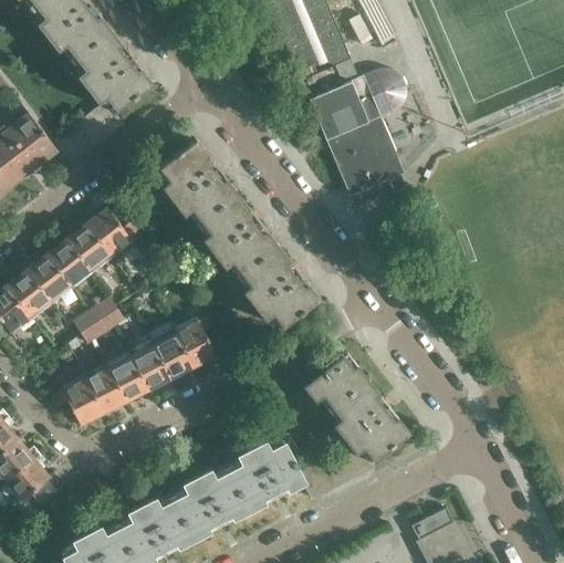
[(86,0),(41,0),(31,8),(42,22),(39,24),(48,38),(91,4),(86,0)]
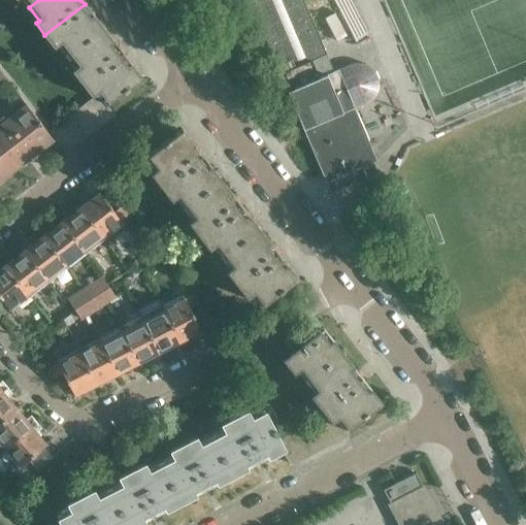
[(249,0),(323,175),(327,185),(370,167),(377,164),(356,111),(367,106),(372,103),(376,99),(379,95),(381,89),(380,83),(376,75),(374,72),(370,69),(366,67),(361,66),(356,66),(351,67),(321,80),(314,63),(328,57),(303,0),(249,0)]
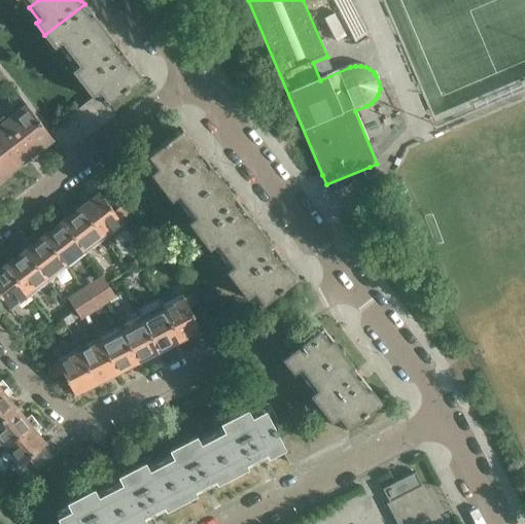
[(84,4),(44,35),(56,49),(59,46),(67,58),(104,29),(84,4)]
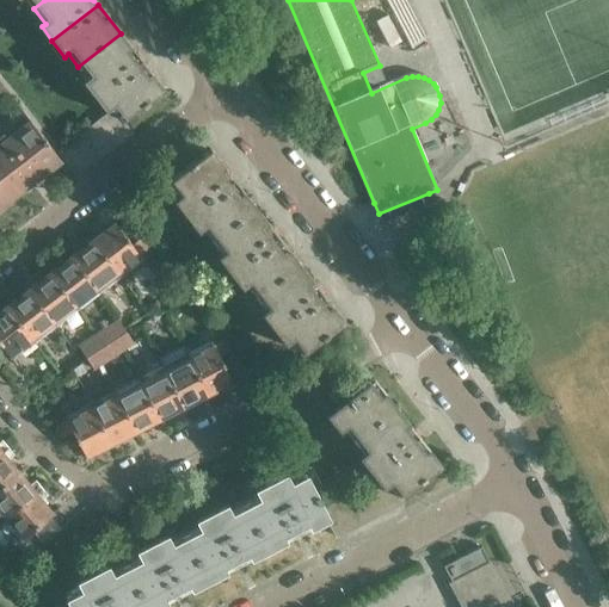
[(121,33),(78,67),(90,81),(85,84),(97,98),(142,62),(121,33)]
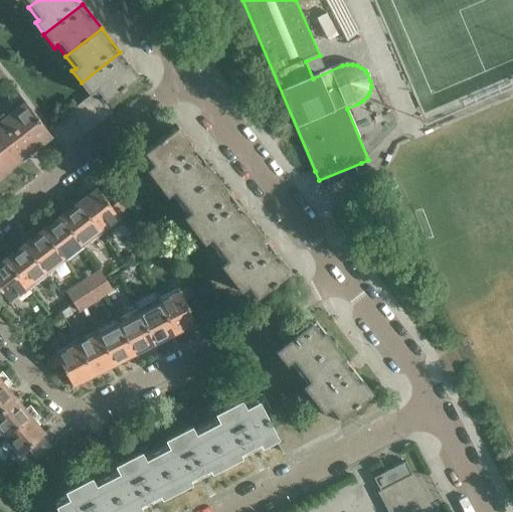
[(120,52),(81,82),(92,96),(95,94),(98,98),(103,105),(104,104),(115,96),(120,101),(140,84),(136,79),(139,76),(120,52)]
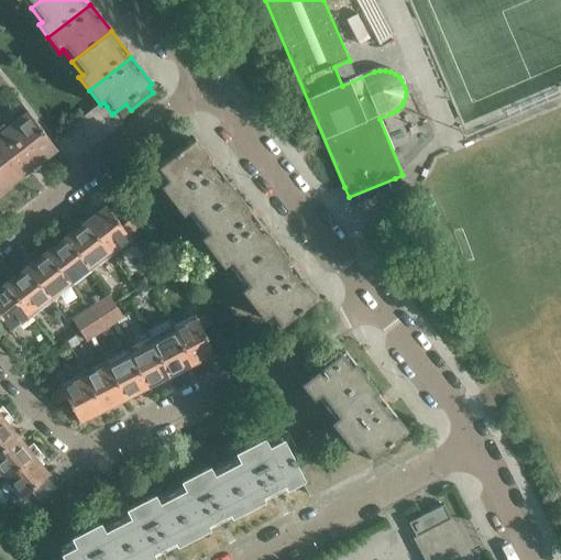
[(107,107),(97,113),(113,135),(124,127),(113,113),(112,114),(107,107)]
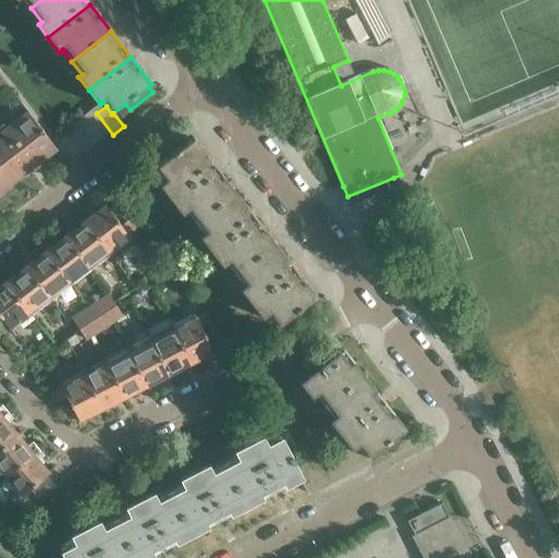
[(97,113),(87,121),(103,141),(113,135),(97,113)]
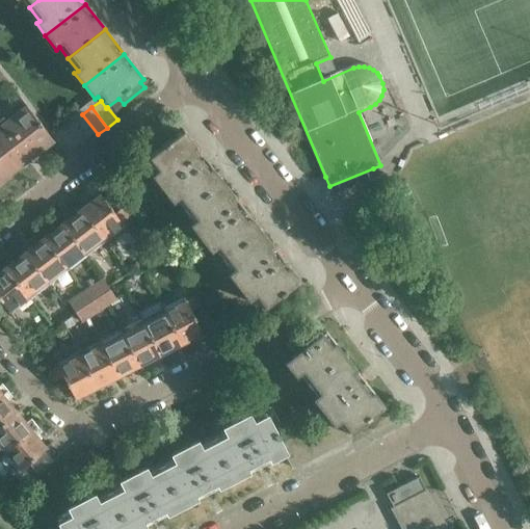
[(3,111),(0,113),(0,121),(31,161),(42,154),(55,143),(27,108),(10,122),(3,111)]
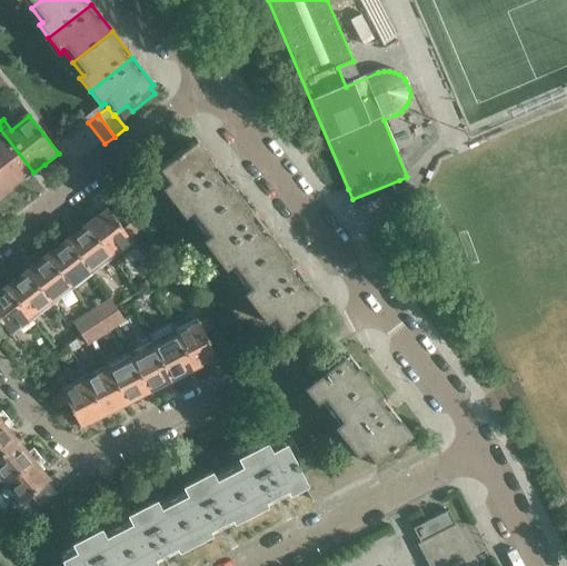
[(88,122),(78,130),(95,151),(105,144),(88,122)]
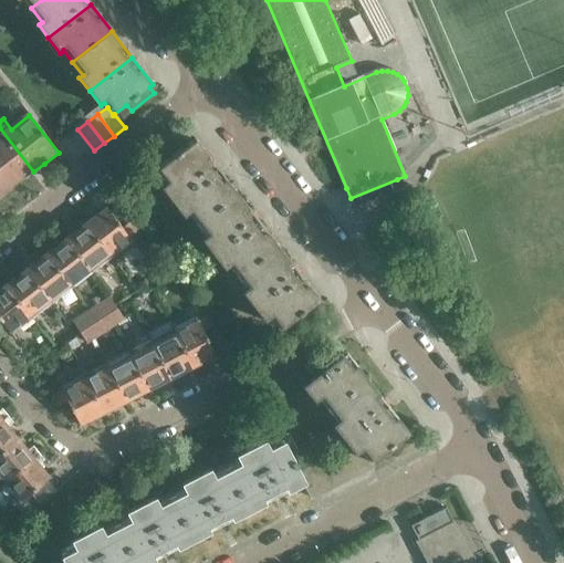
[(0,180),(9,193),(22,181),(21,180),(33,171),(0,128),(0,180)]
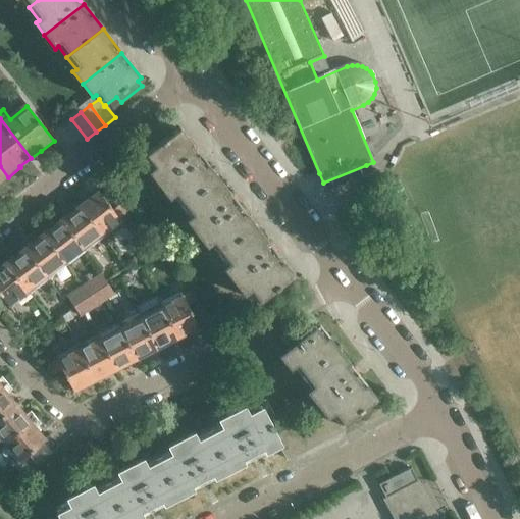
[(71,119),(62,126),(78,146),(87,139),(71,119)]
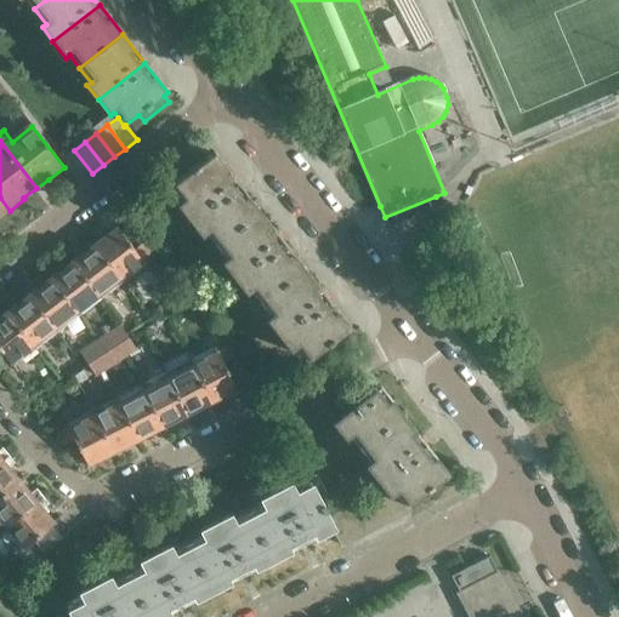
[(74,150),(64,158),(63,159),(81,182),(92,173),(74,150)]
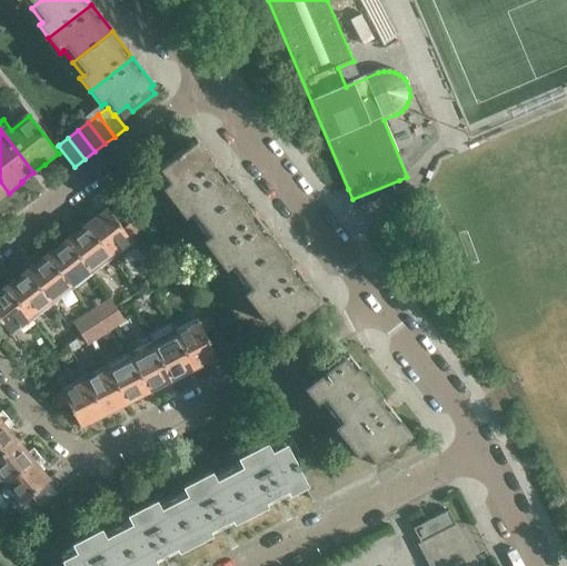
[(165,189),(175,201),(218,168),(197,141),(158,172),(168,186),(165,189)]
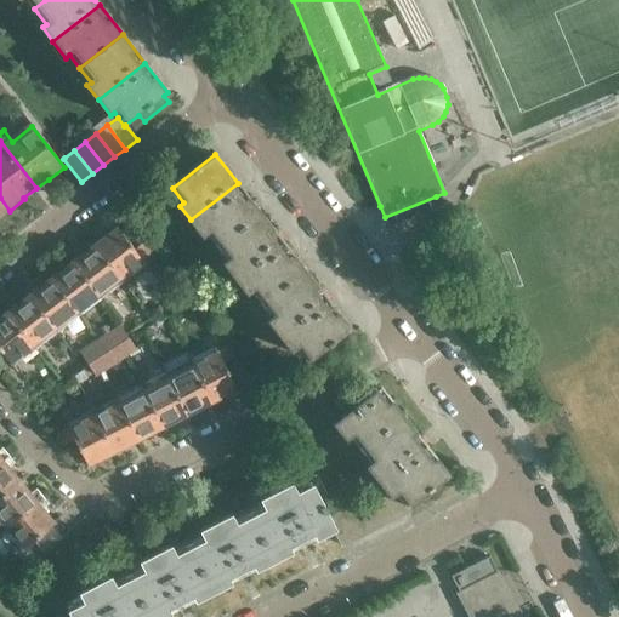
[(238,183),(191,220),(203,236),(208,233),(217,245),(260,212),(238,183)]
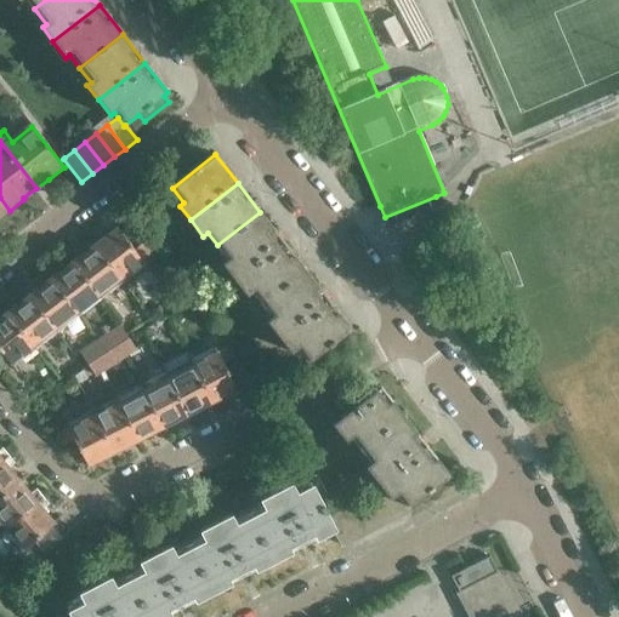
[(439,205),(435,207),(437,212),(444,229),(458,223),(450,206),(442,210),(439,205)]
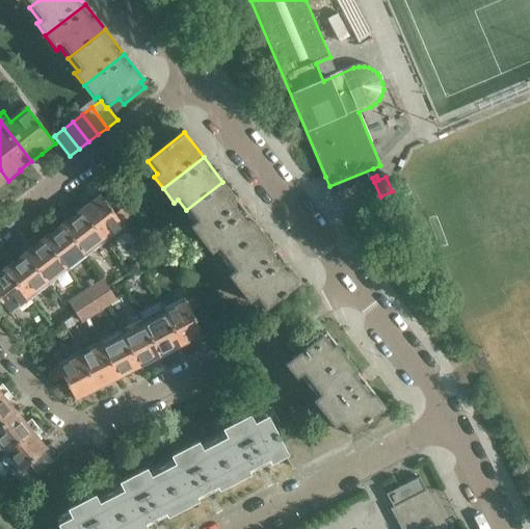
[(222,182),(186,210),(195,222),(191,226),(202,238),(241,207),(222,182)]
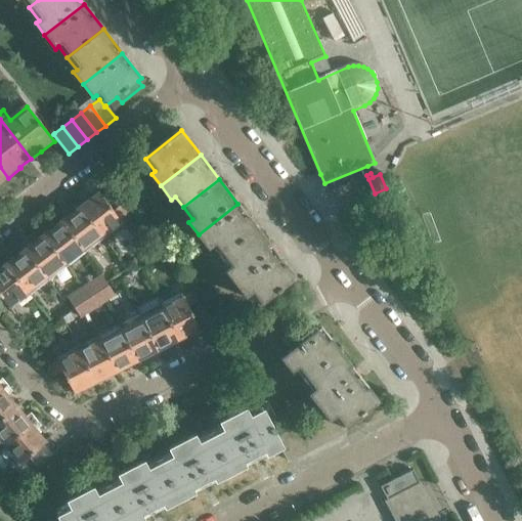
[(88,204),(81,209),(105,241),(113,235),(110,232),(121,224),(123,227),(124,226),(121,223),(129,217),(122,209),(115,214),(99,196),(98,196),(100,198),(89,206),(88,204)]
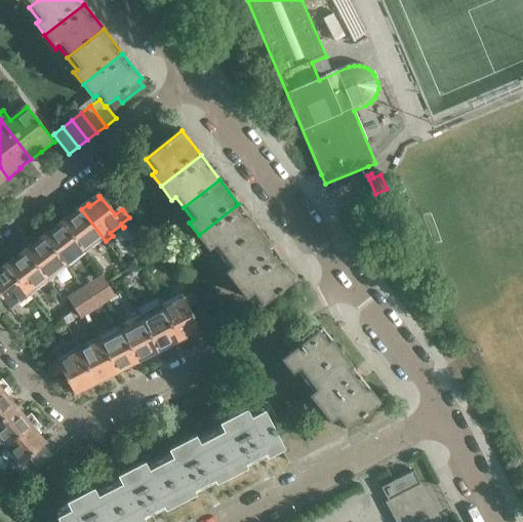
[(238,204),(199,235),(209,248),(212,246),(220,256),(257,228),(238,204)]
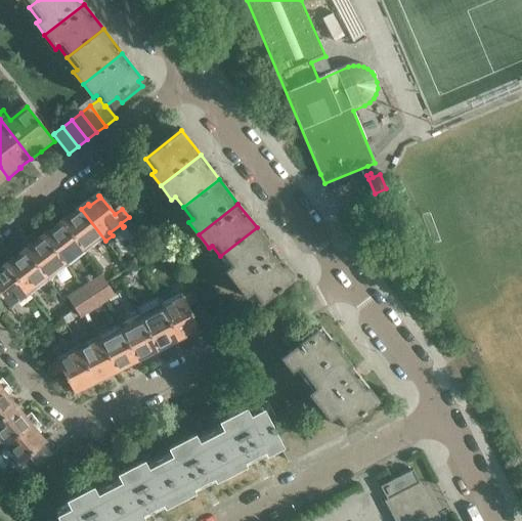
[(70,218),(62,224),(86,256),(94,250),(91,246),(101,239),(104,242),(105,241),(81,209),(80,210),(82,212),(71,220),(70,218)]
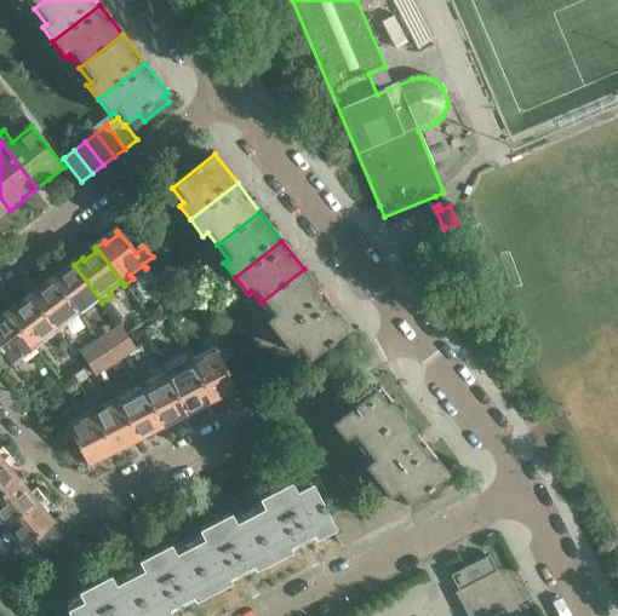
[(61,275),(52,282),(80,320),(90,312),(86,309),(98,299),(102,303),(74,265),(73,265),(74,268),(62,277),(61,275)]
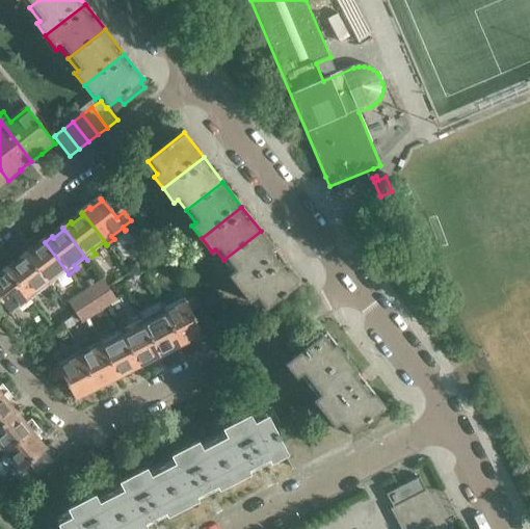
[(280,256),(261,231),(223,260),(234,272),(230,275),(239,288),(280,256)]
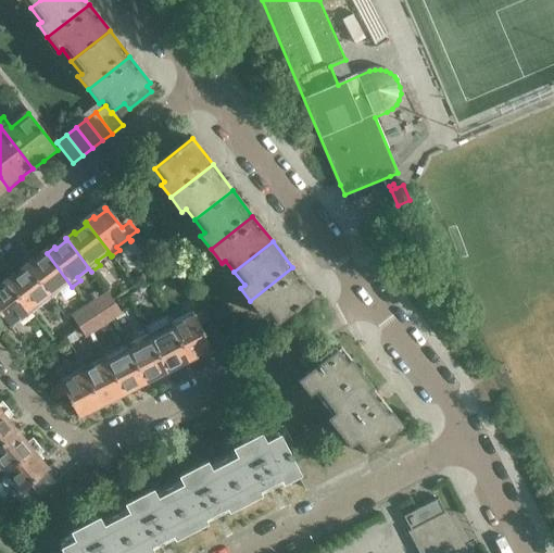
[(35,262),(27,268),(52,302),(60,296),(58,292),(68,283),(71,287),(72,287),(47,253),(46,253),(47,255),(36,264),(35,262)]
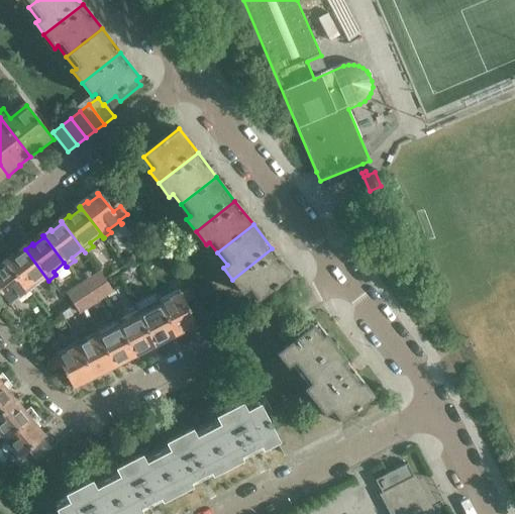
[(272,248),(232,280),(242,292),(246,289),(254,301),(267,291),(271,297),(292,281),(288,275),(291,273),(272,248)]
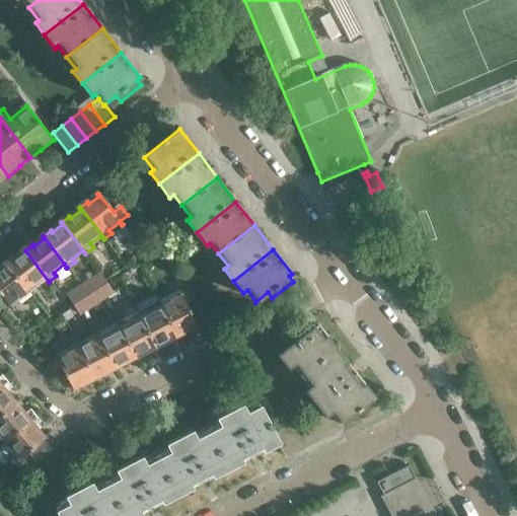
[(13,259),(6,265),(29,296),(38,290),(34,287),(45,279),(48,282),(49,282),(25,250),(24,251),(25,252),(15,261),(13,259)]
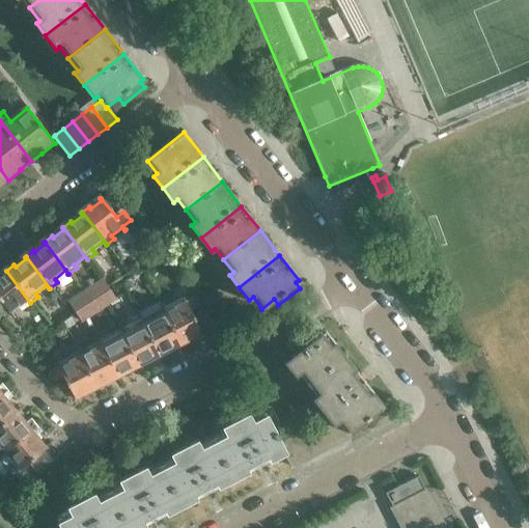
[(0,301),(3,305),(0,306),(0,315),(2,318),(2,320),(9,313),(11,316),(20,311),(18,307),(27,300),(30,303),(6,271),(5,272),(6,273),(0,277),(0,301)]
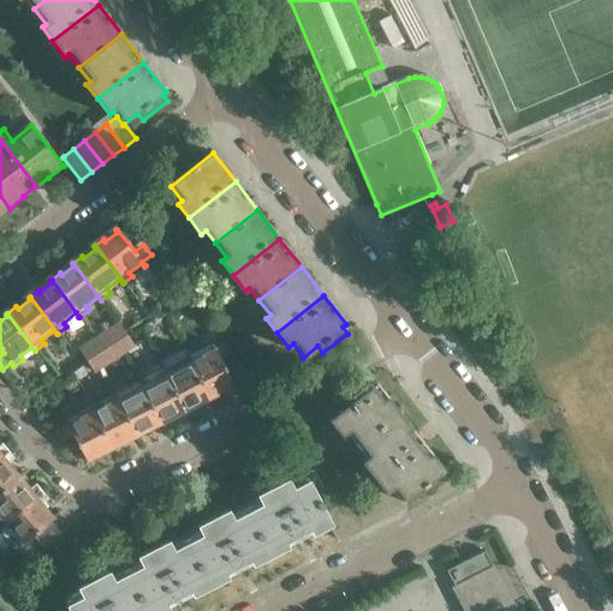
[(136,349),(121,325),(81,352),(96,375),(136,349)]
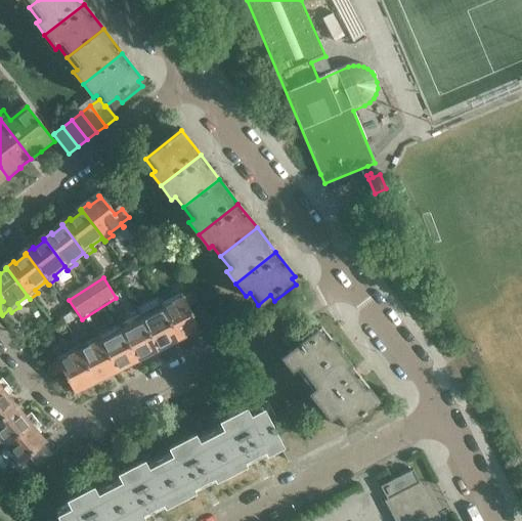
[(162,306),(161,307),(179,342),(180,342),(179,340),(190,334),(191,336),(200,331),(188,309),(198,304),(192,295),(183,299),(182,296),(173,300),(174,304),(164,310),(162,306)]
